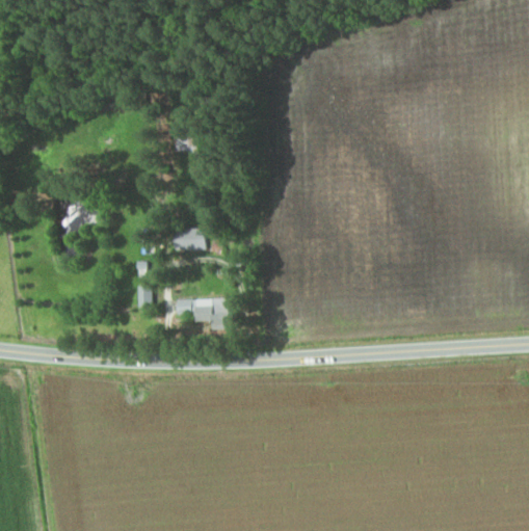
[(188,157),(206,155),(203,125),(185,126),(188,157)]
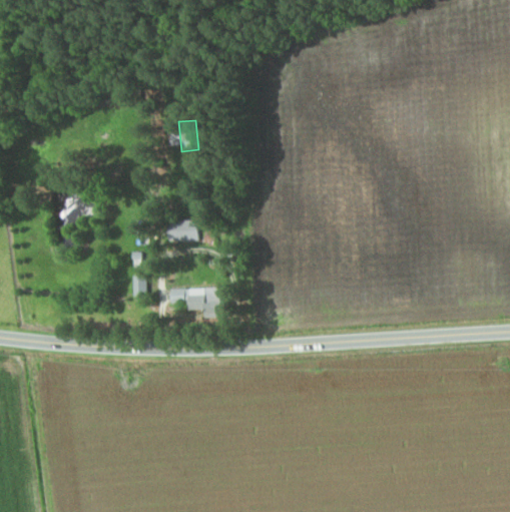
[(190,236),(190,219),(167,220),(167,236),(190,236)]
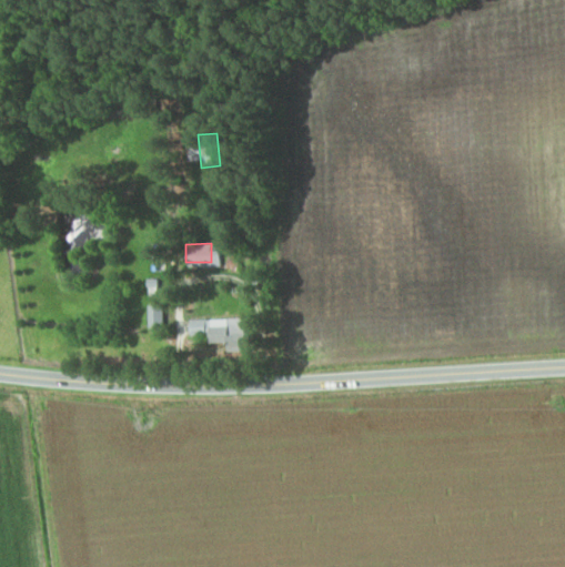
[(147,327),(162,327),(162,304),(147,304),(147,327)]
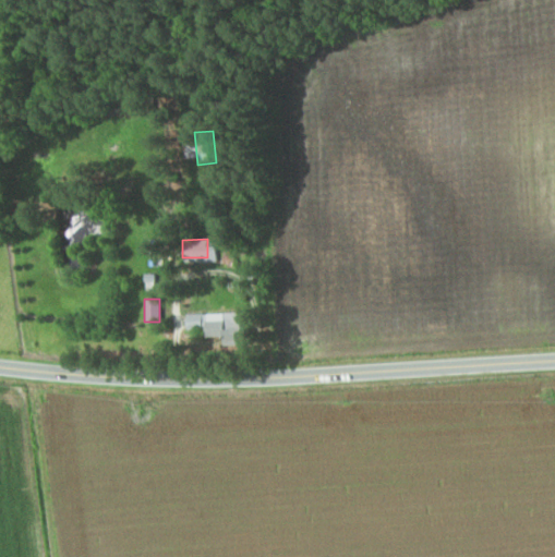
[(204,337),(221,337),(221,344),(248,344),(248,326),(237,326),(237,313),(185,313),(186,329),(204,329),(204,337)]
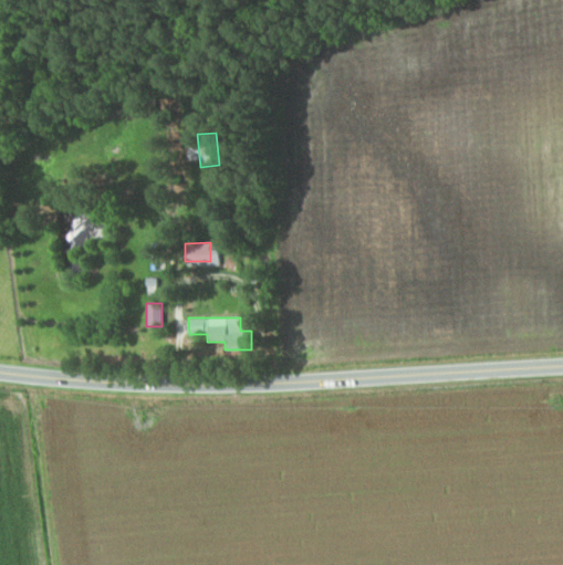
[(33,334),(52,334),(52,322),(33,322),(33,334)]
